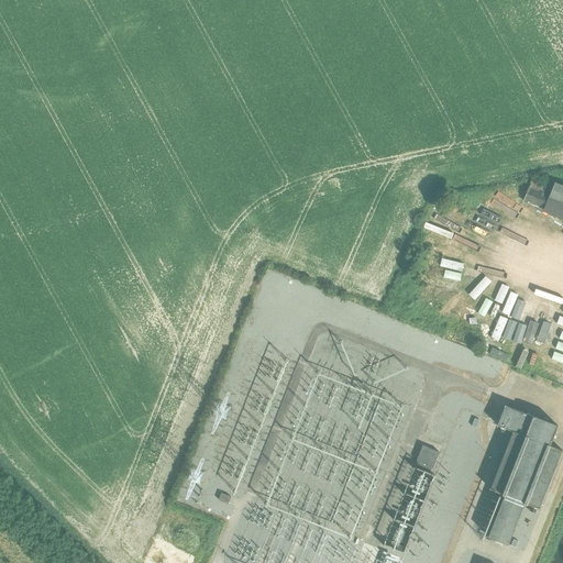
[(562,179),(559,178),(551,197),(543,194),(545,187),(531,181),(523,202),(562,218),(562,179)]
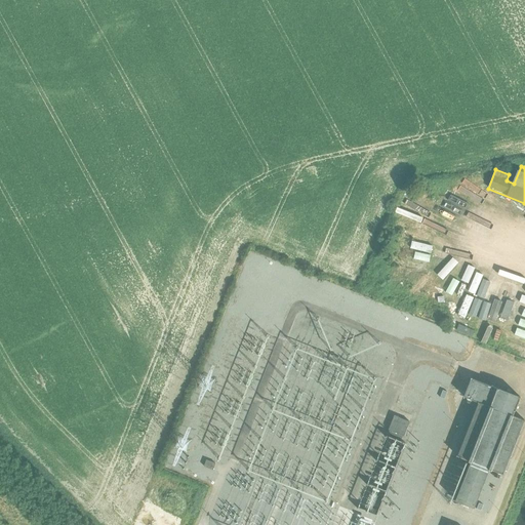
[(484,172),(449,177),(451,193),(487,188),(484,172)]
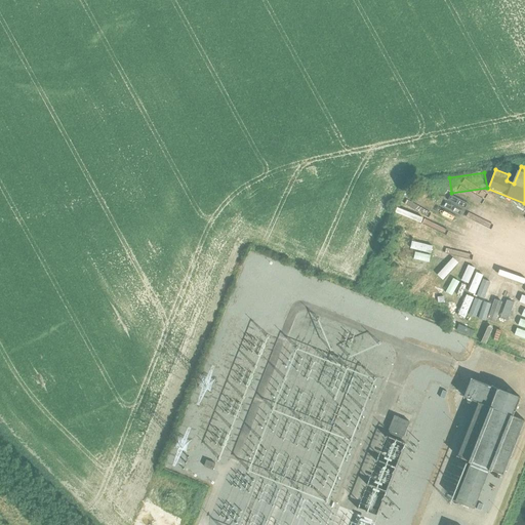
[(393,221),(410,229),(414,216),(398,210),(393,221)]
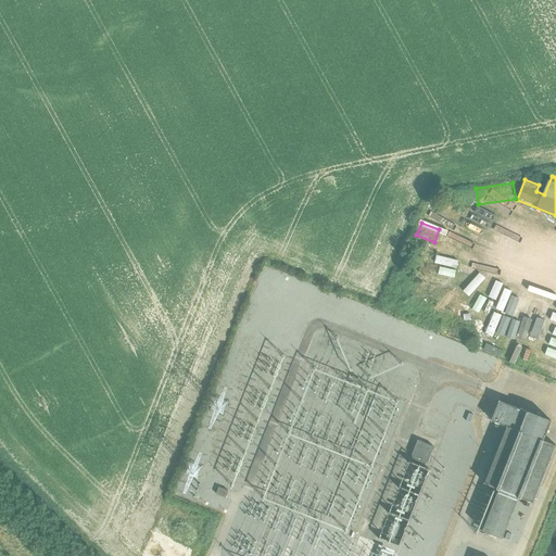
[(516,274),(514,279),(530,286),(532,279),(516,274)]
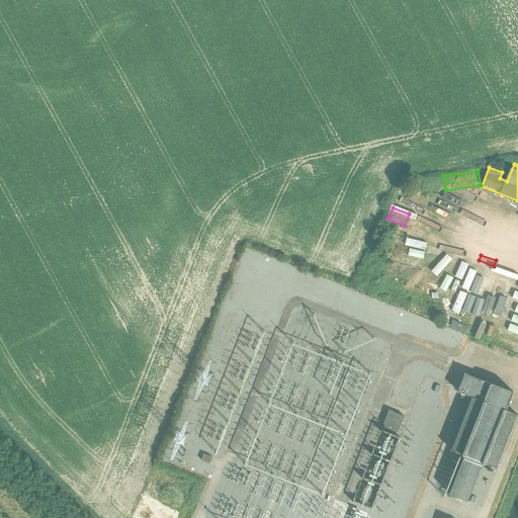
[(485,271),(482,278),(488,281),(491,274),(485,271)]
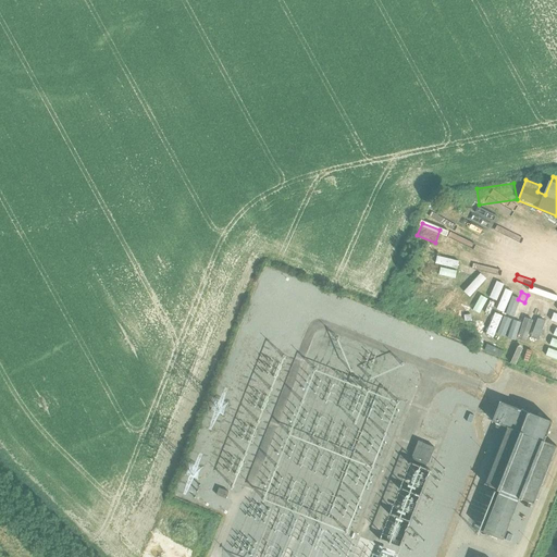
[(483,335),(490,337),(496,318),(483,313),(480,324),(485,326),(483,335)]
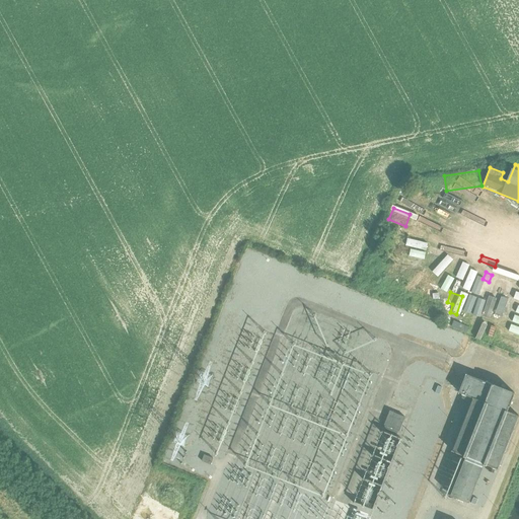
[(497,312),(504,314),(510,297),(503,294),(497,312)]
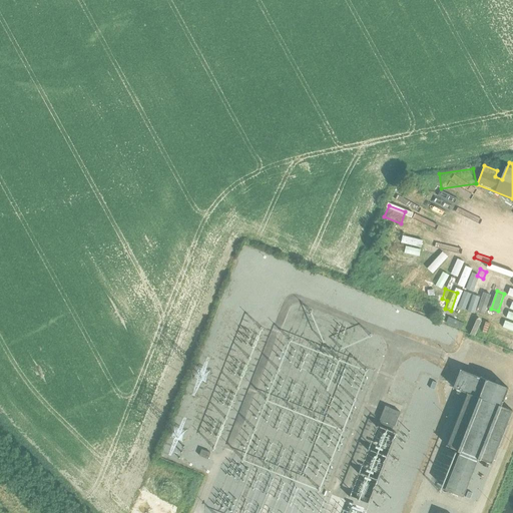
[(467,320),(475,297),(468,295),(459,317),(467,320)]
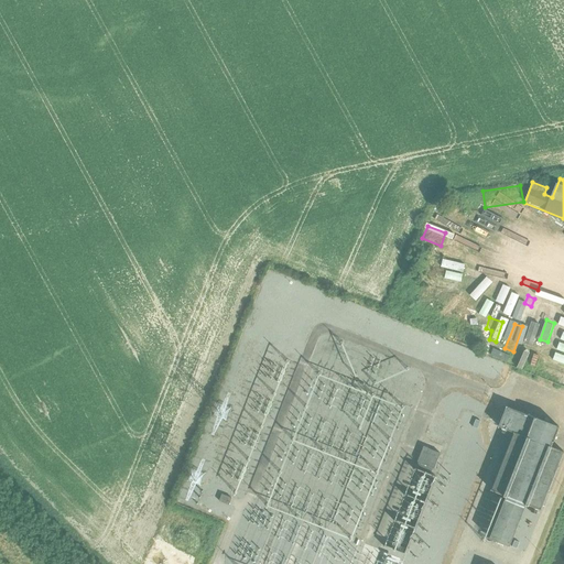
[(521,340),(512,358),(519,361),(527,343),(521,340)]
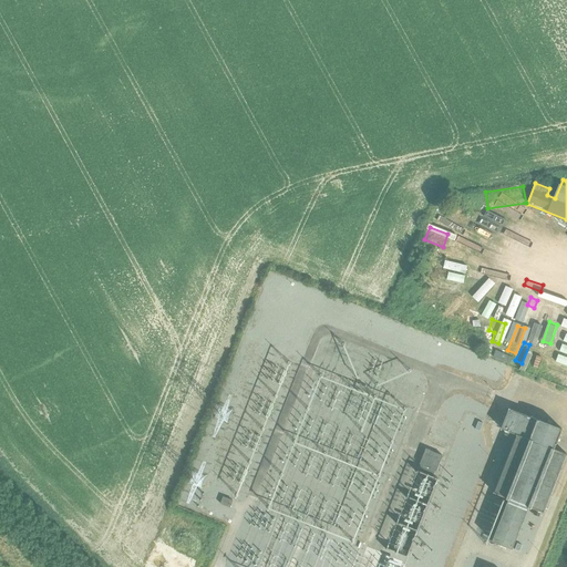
[(566,356),(566,347),(557,344),(555,352),(566,356)]
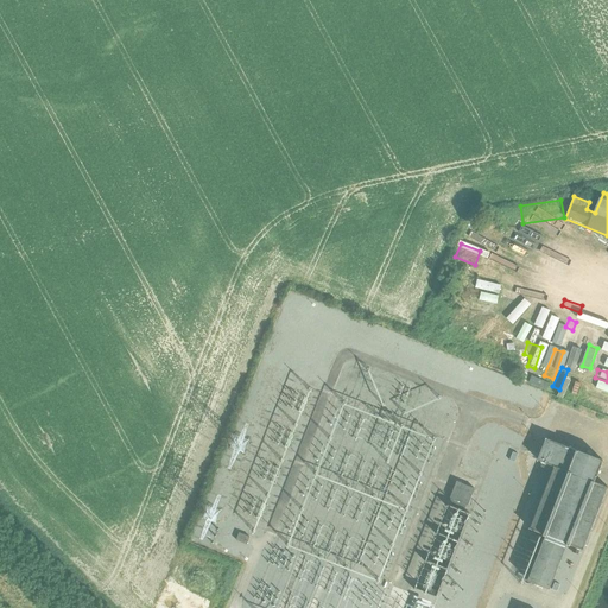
[(607,398),(590,392),(587,401),(607,409),(607,398)]
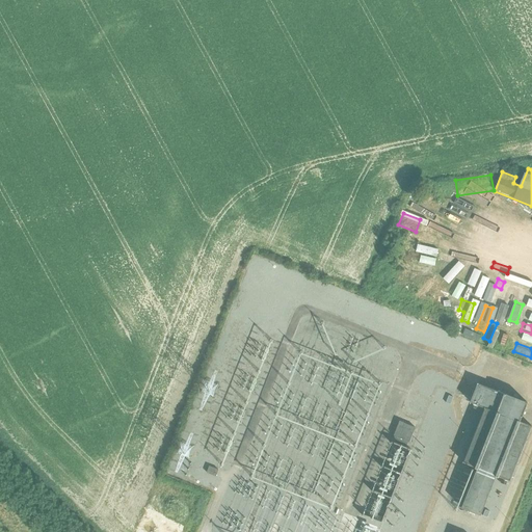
[(510,481),(531,425),(521,421),(528,403),(478,383),(471,402),(485,407),(463,461),(477,467),(461,508),(481,515),(497,476),(510,481)]
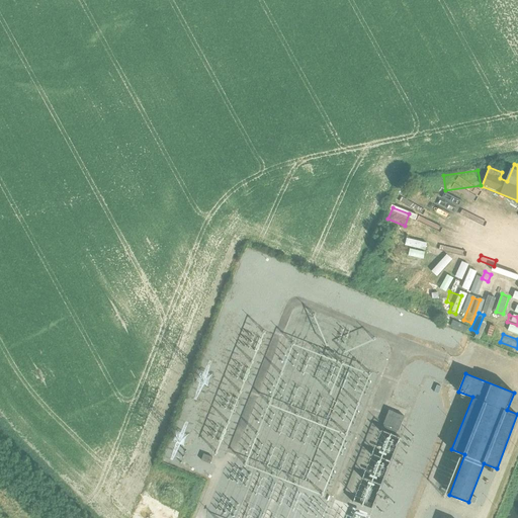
[(405,417),(389,410),(383,424),(399,430),(405,417)]
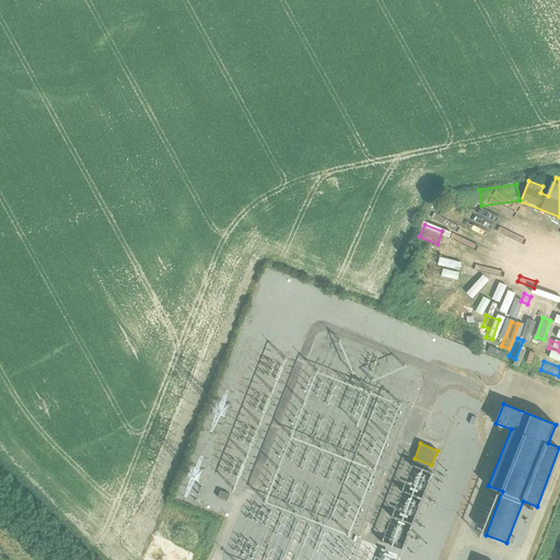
[(229,498),(232,491),(222,488),(220,494),(229,498)]
